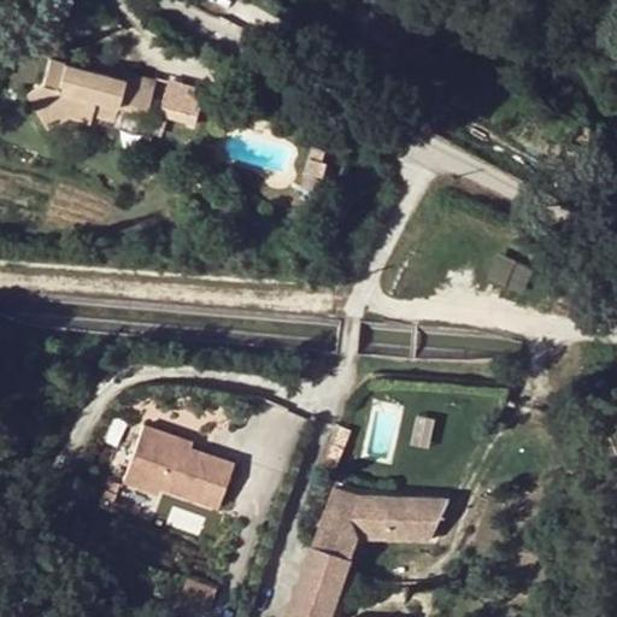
[(442,27),(435,21),(422,40),(430,45),(442,27)]
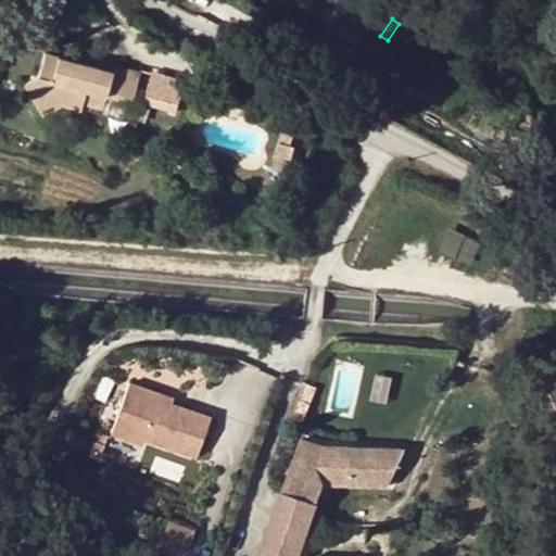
[(134,104),(142,72),(114,64),(113,72),(46,53),(39,76),(25,85),(43,117),(62,106),(83,112),(84,104),(104,110),(106,97),(134,104)]
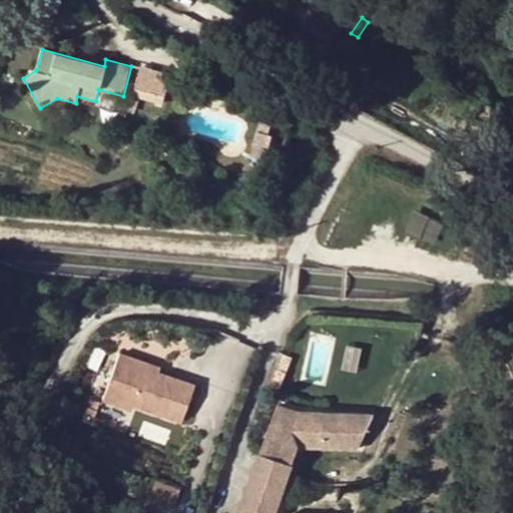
[(166,103),(173,69),(141,63),(134,96),(166,103)]
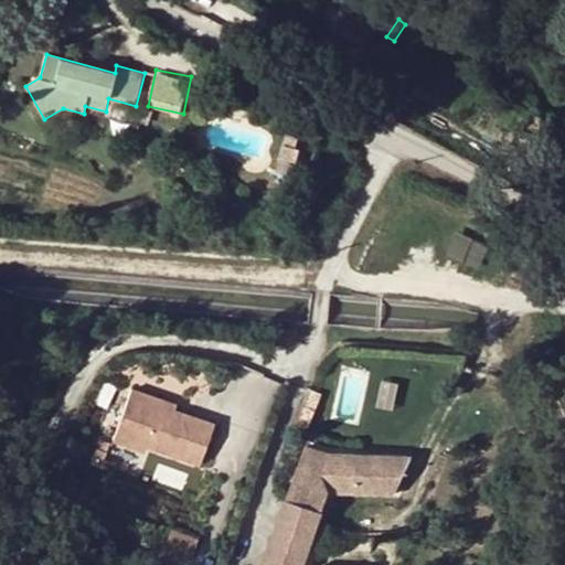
[(295,178),(301,150),(296,149),(299,138),(287,135),(277,173),(295,178)]
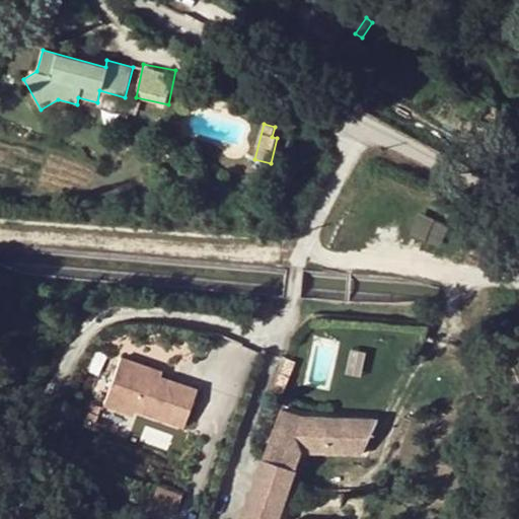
[(149,366),(121,356),(103,404),(133,415),(135,410),(183,426),(197,388),(160,375),(148,371),(149,366)]
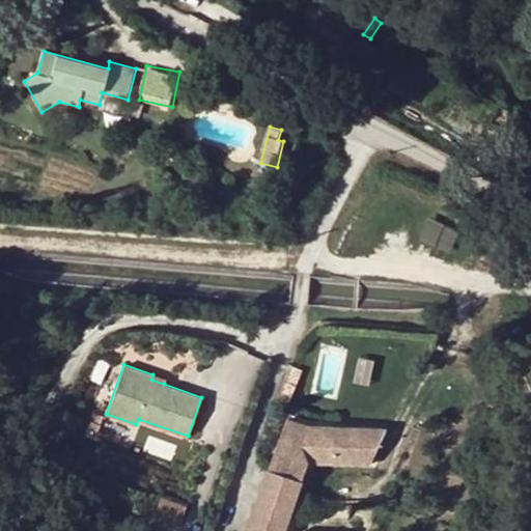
[(164,384),(165,379),(152,374),(151,380),(164,384)]
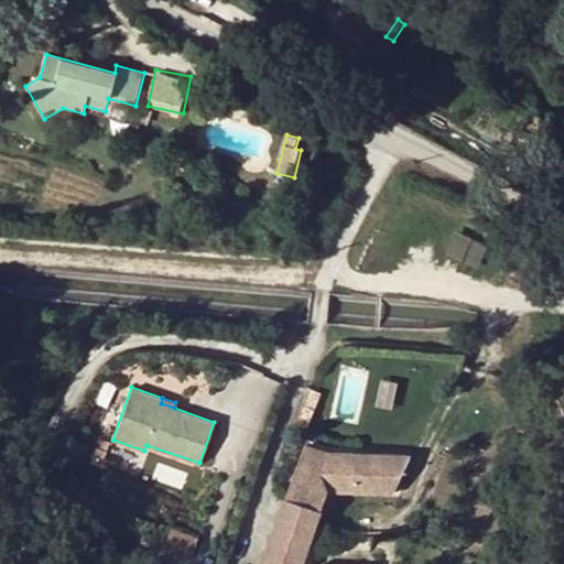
[(310,444),(334,452),(350,453),(350,448),(335,447),(311,440),(310,444)]
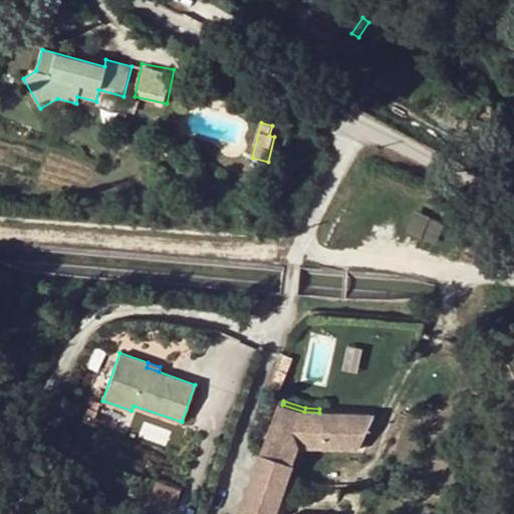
[(351,421),(318,419),(319,413),(304,412),(282,405),(256,477),(287,487),(301,448),(362,451),(372,427),(351,426),(351,421)]
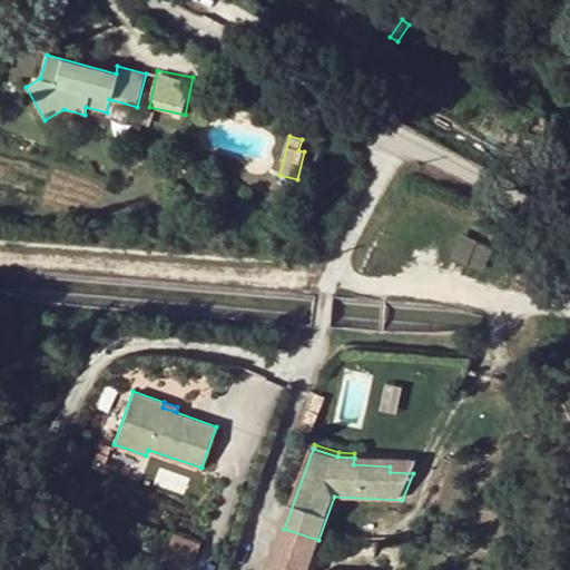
[(419,461),(354,458),(353,464),(390,467),(390,472),(413,473),(419,461)]
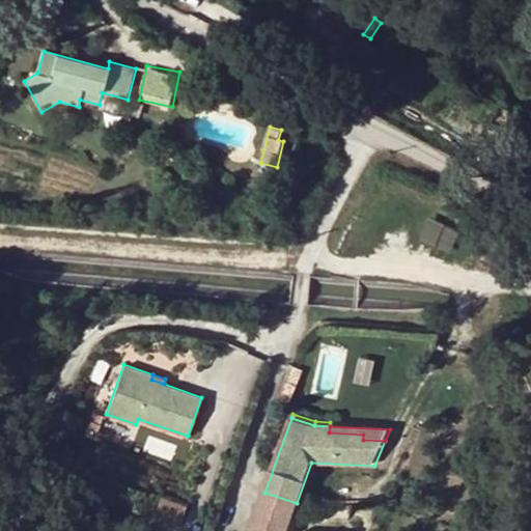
[(264,493),(250,530),(286,530),(297,503),(264,493)]
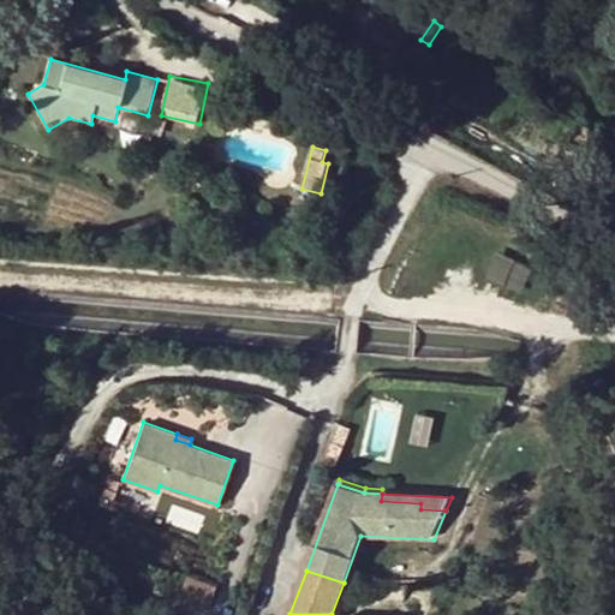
[(216,587),(189,577),(180,598),(208,609),(216,587)]
